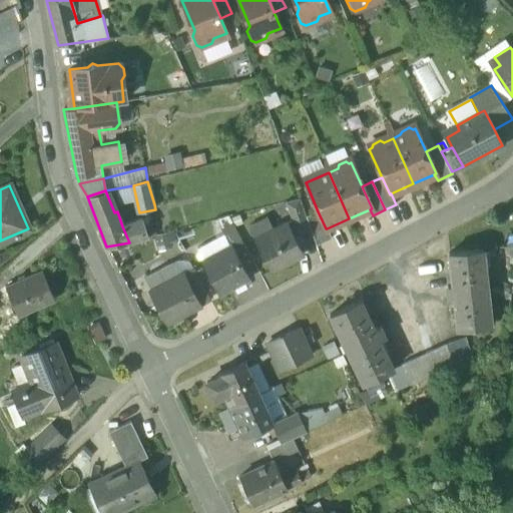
[(300,197),(285,201),(292,220),(288,222),(296,237),(311,229),(307,217),(300,197)]
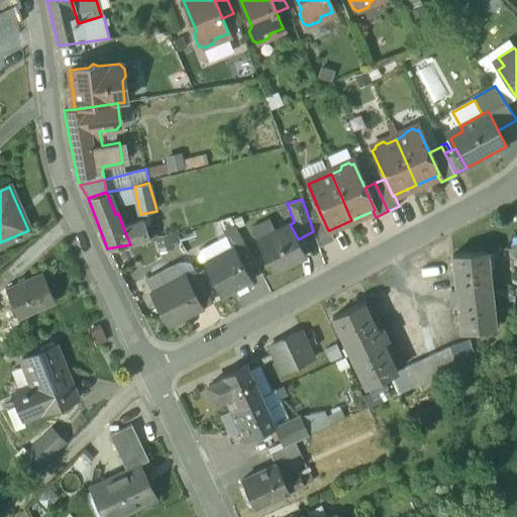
[(328,230),(320,213),(309,219),(313,231),(319,247),(334,241),(329,230),(328,230)]
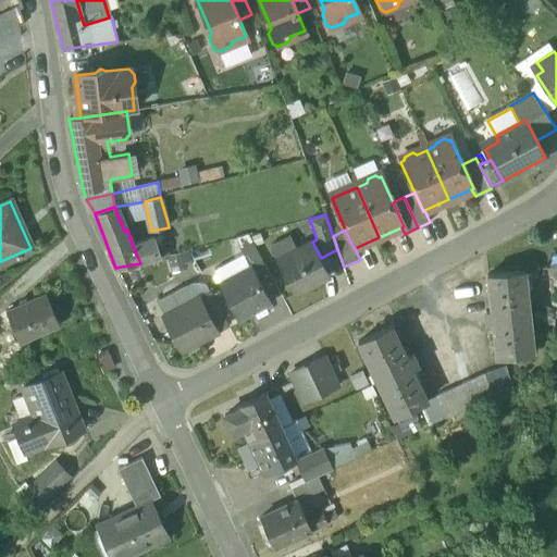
[(248,234),(236,238),(240,248),(252,242),(248,234)]
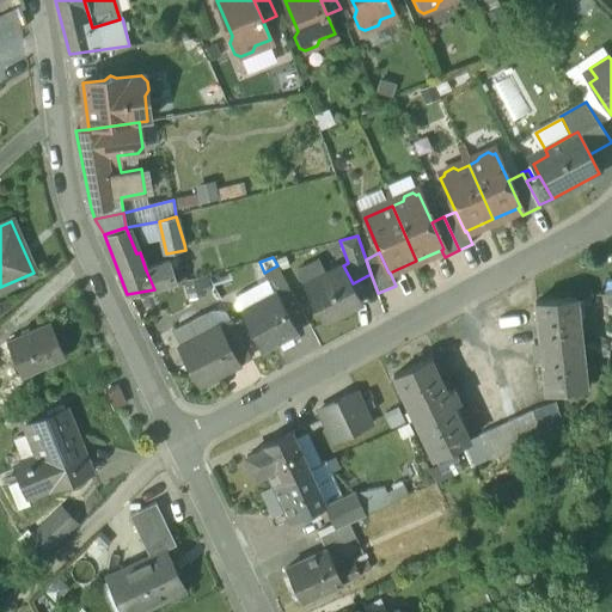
[(317,259),(297,270),(305,286),(325,274),(317,259)]
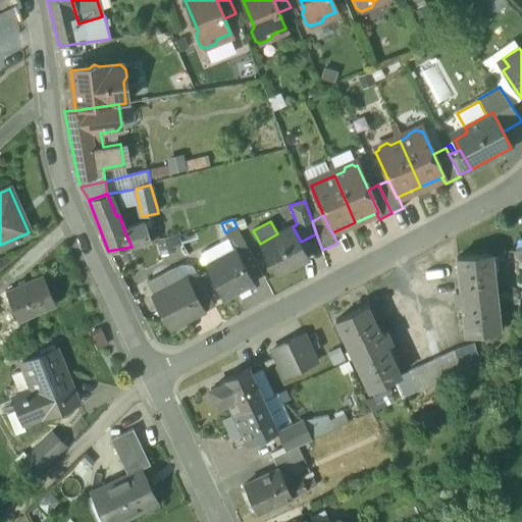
[(124,230),(132,247),(151,241),(145,223),(124,230)]
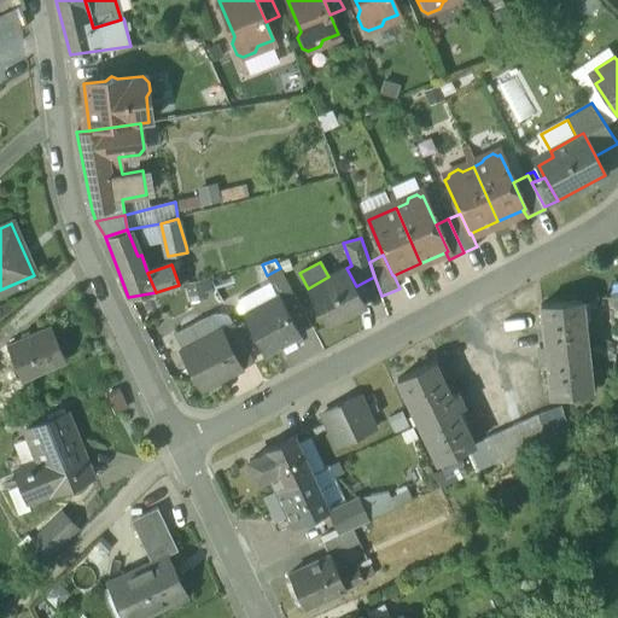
[(267,275),(278,296),(280,301),(281,301),(293,293),(280,268),(267,275)]
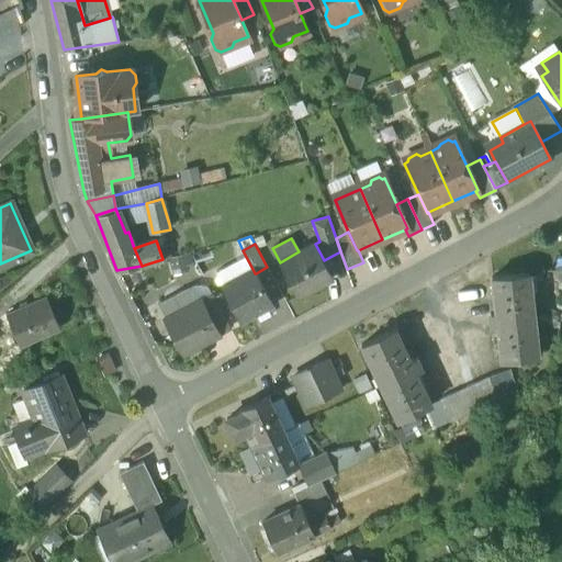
[(299,251),(280,262),(298,295),(333,277),(324,260),(315,244),(299,251)]
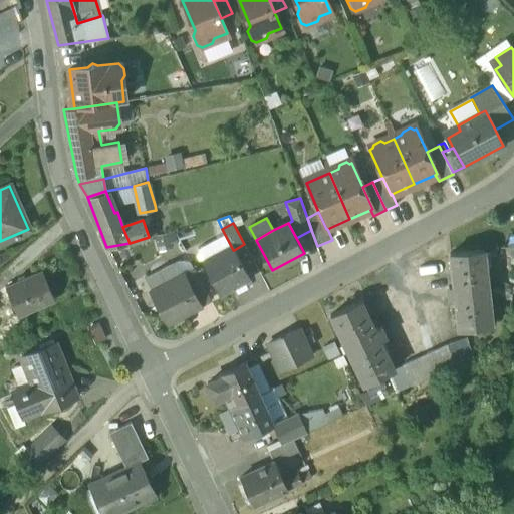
[(158,249),(179,247),(178,231),(157,233),(158,249)]
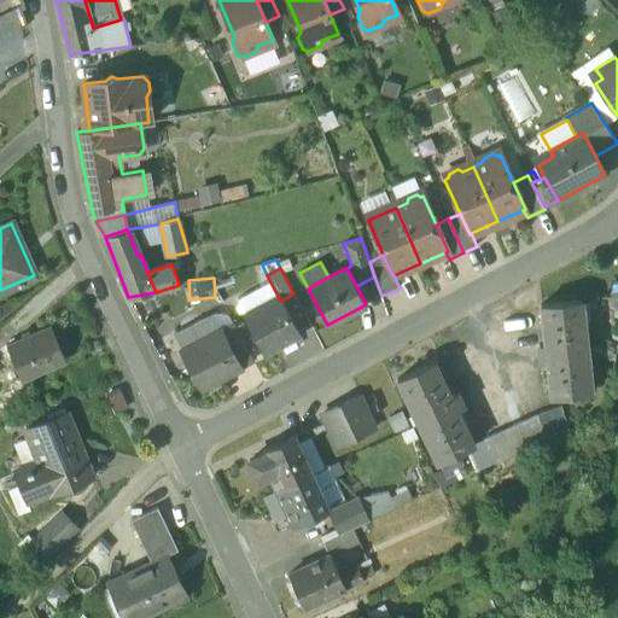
[(270,281),(238,298),(245,313),(278,296),(270,281)]
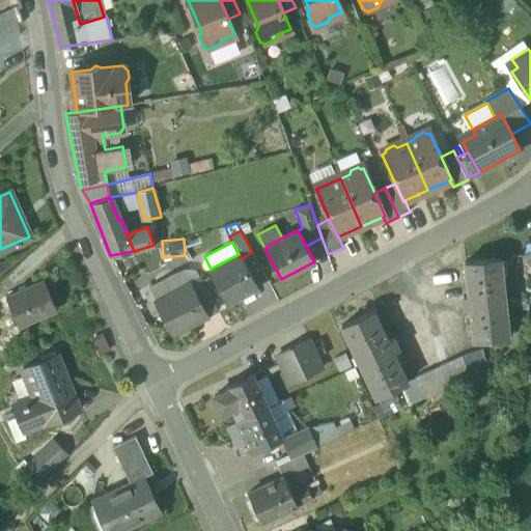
[(211,269),(210,270),(228,303),(257,287),(242,258),(241,258),(239,254),(211,269)]
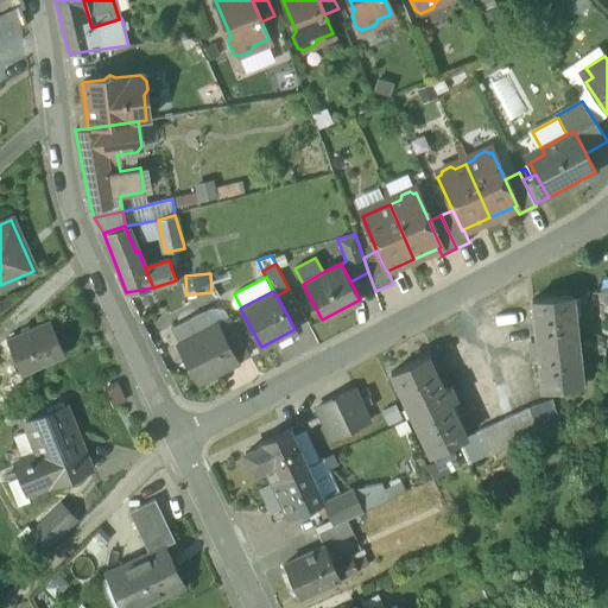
[(571,297),(532,302),(537,340),(531,340),(532,353),(538,353),(543,390),(581,385),(571,297)]
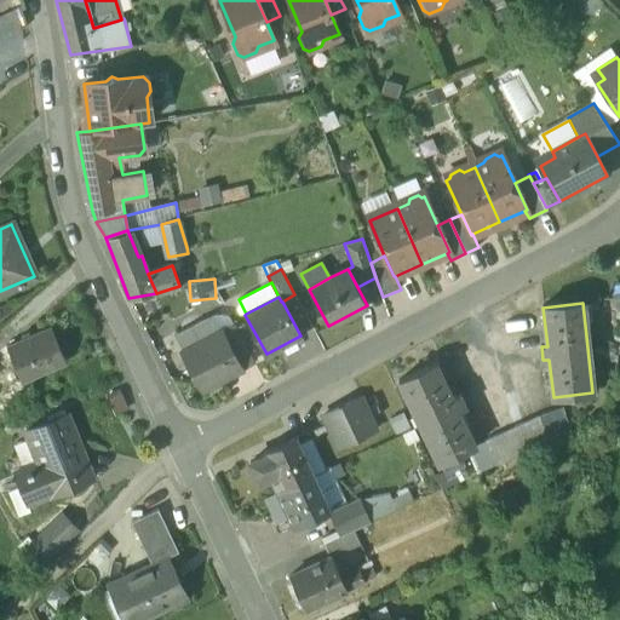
[(208,317),(173,336),(183,352),(217,334),(208,317)]
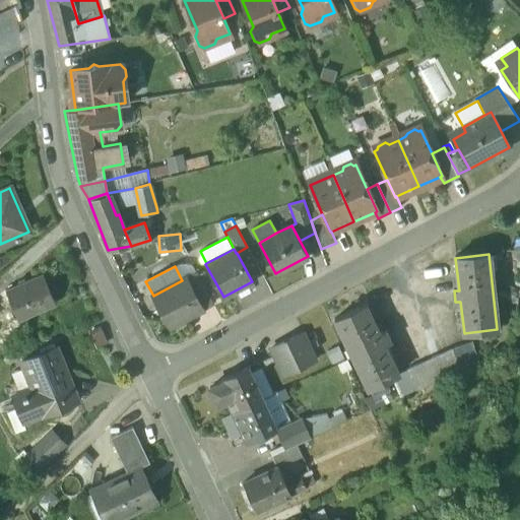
[(211,302),(196,272),(186,278),(201,308),(211,302)]
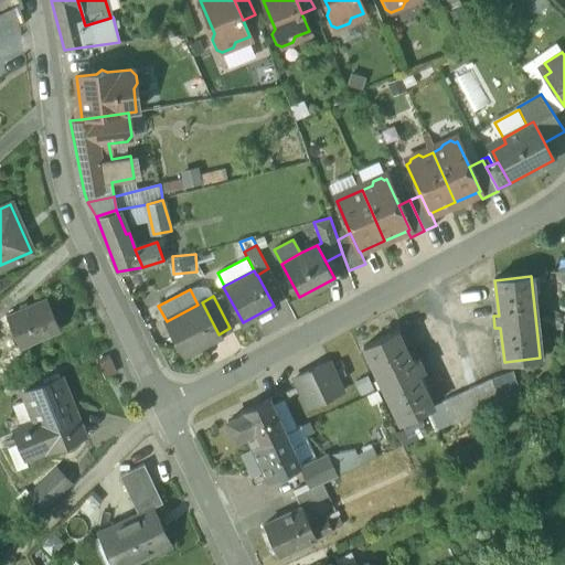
[(46,298),(6,316),(19,348),(61,331),(46,298)]
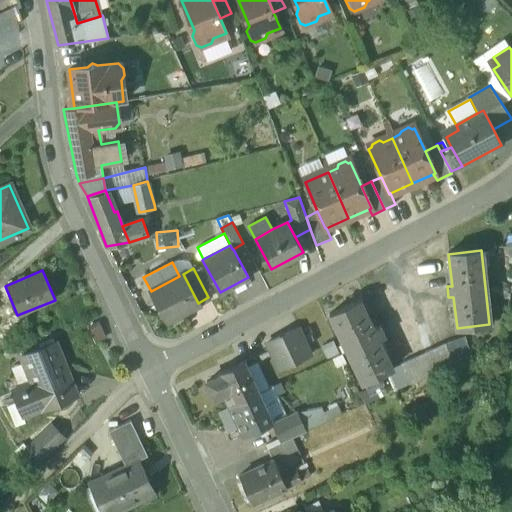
[(151,291),(150,291),(167,321),(199,304),(198,303),(183,274),(151,291)]
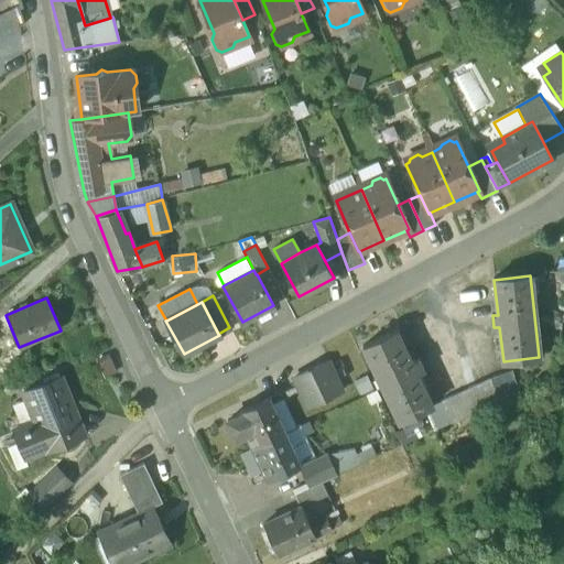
[(411,361),(396,331),(364,347),(400,421),(429,407),(432,404),(416,372),(421,370),(416,359),(411,361)]
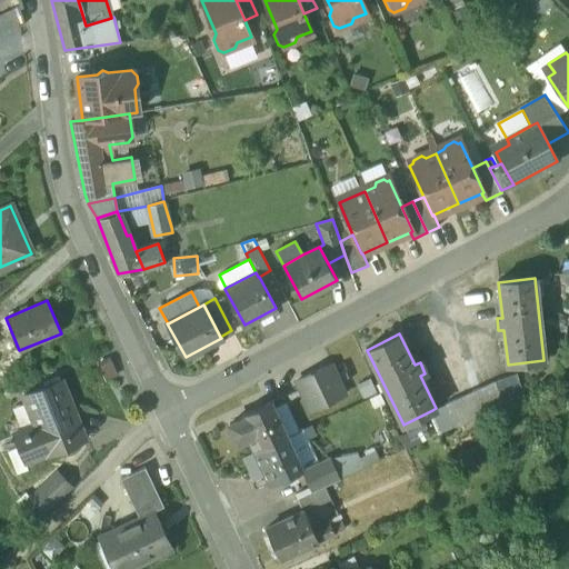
[(331,366),(297,381),(310,409),(343,393),(331,366)]
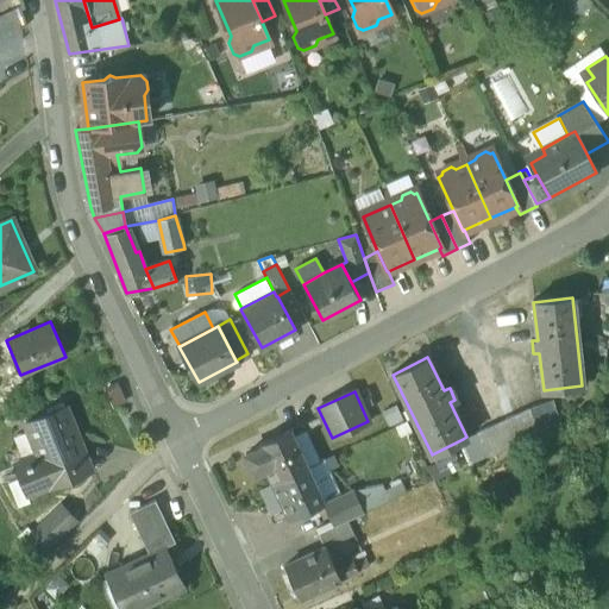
[(552,403),(463,439),(472,460),(562,425),(552,403)]
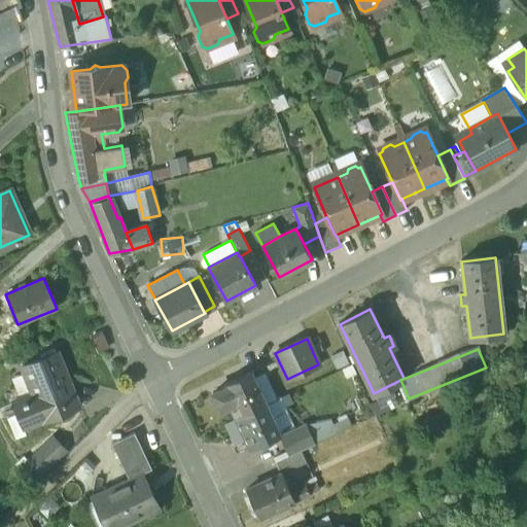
[(57,352),(23,366),(33,393),(13,400),(18,412),(24,427),(26,427),(78,406),(57,352)]
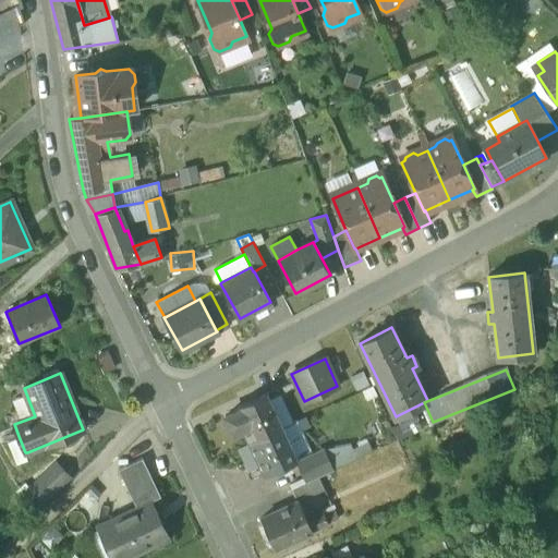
[(266,396),(234,410),(235,412),(226,416),(232,432),(242,427),(249,441),(280,427),(266,396)]
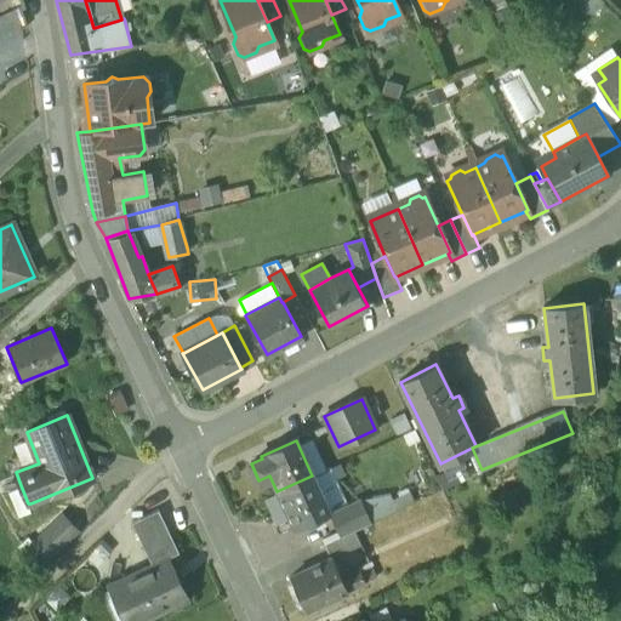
[(277,491),(277,493),(294,529),(331,512),(334,511),(332,508),(329,510),(313,476),(277,491)]
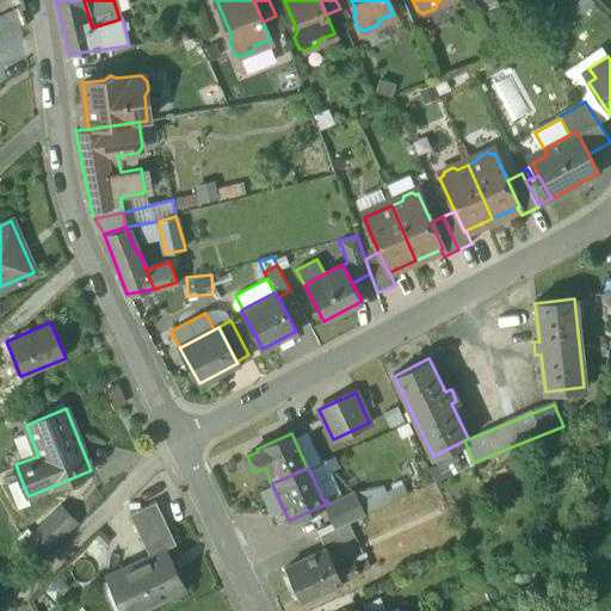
[(28,495),(20,477),(10,482),(19,507),(32,501),(30,495),(28,495)]
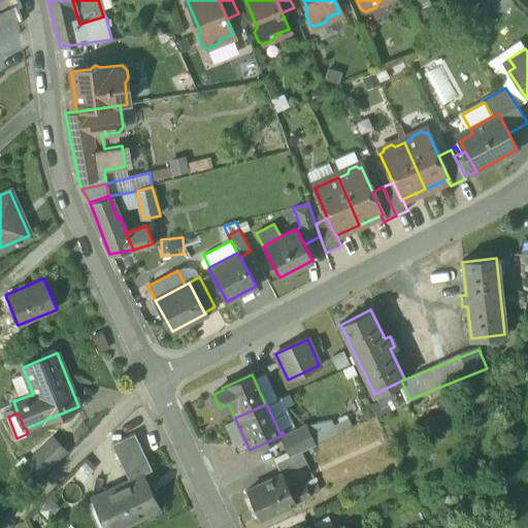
[(284,434),(282,435),(291,456),(314,446),(303,425),(284,434)]
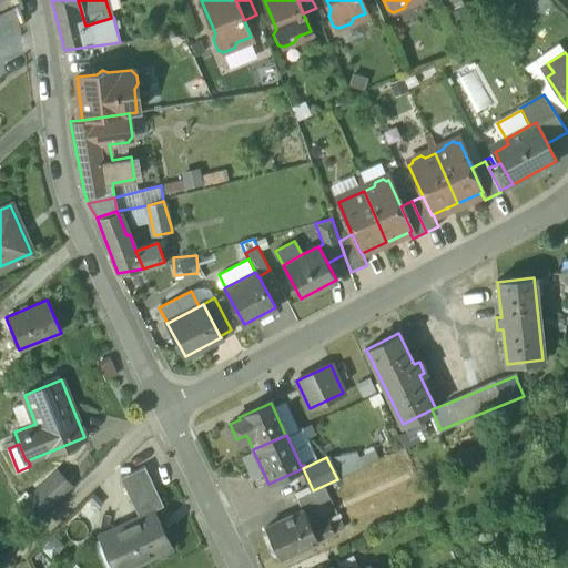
[(144,466),(120,477),(121,478),(132,503),(156,492),(145,467),(145,466),(144,466)]
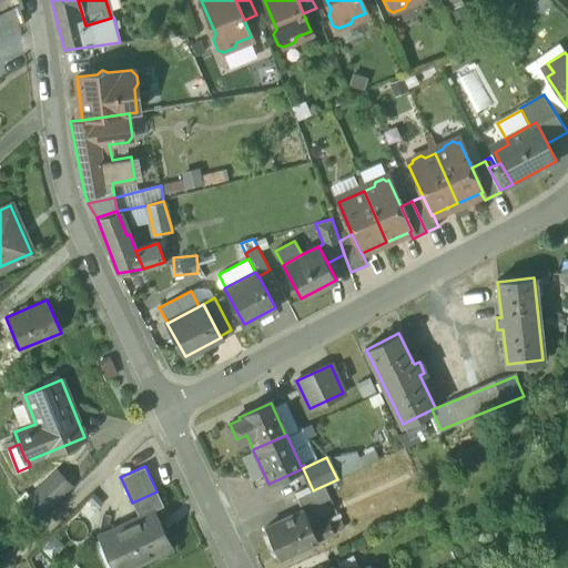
[(57,472),(31,496),(43,509),(69,485),(57,472)]
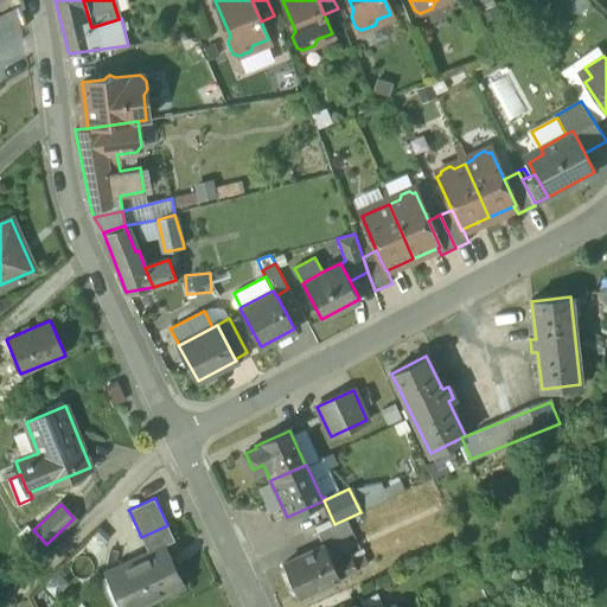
[(345,521),(318,534),(324,545),(351,532),(345,521)]
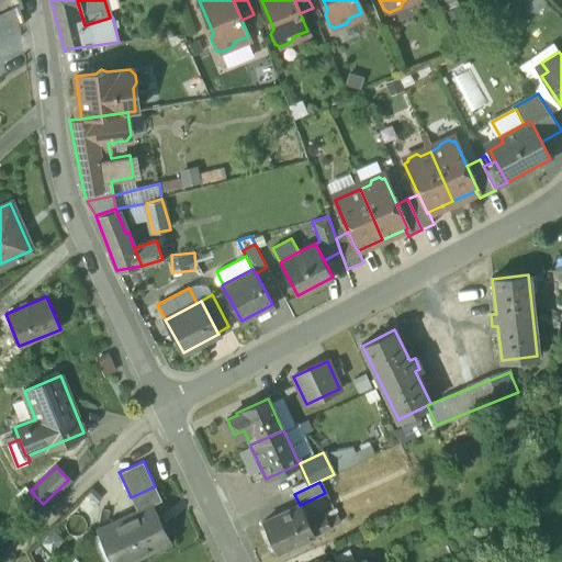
[(155,486),(131,497),(136,509),(137,510),(152,504),(153,504),(161,499),(155,486)]
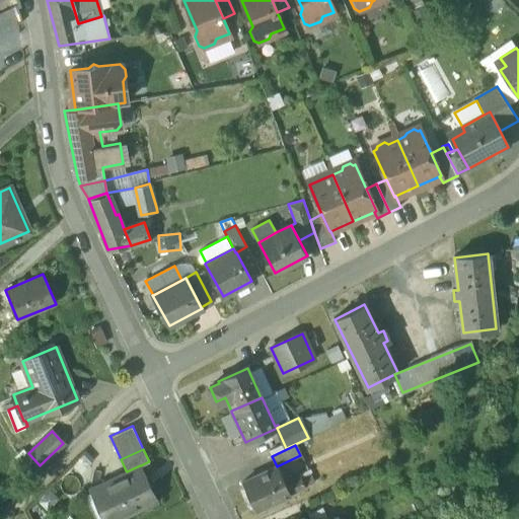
[(127,471),(95,487),(94,487),(108,518),(118,518),(156,501),(157,501),(141,465),(140,465),(127,471)]
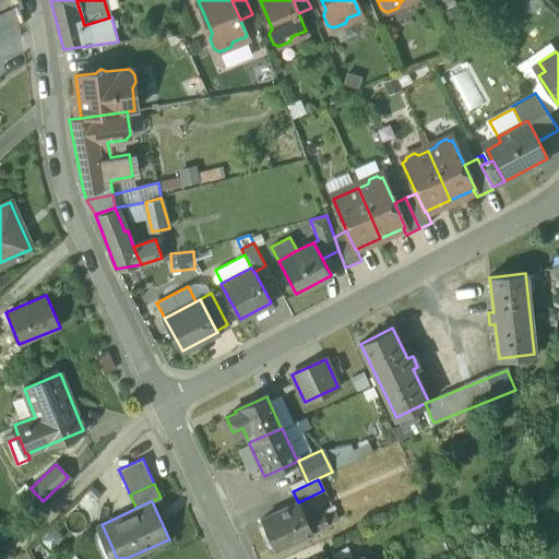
[(298,502),(261,519),(275,550),(313,533),(312,532),(307,521),(298,502)]
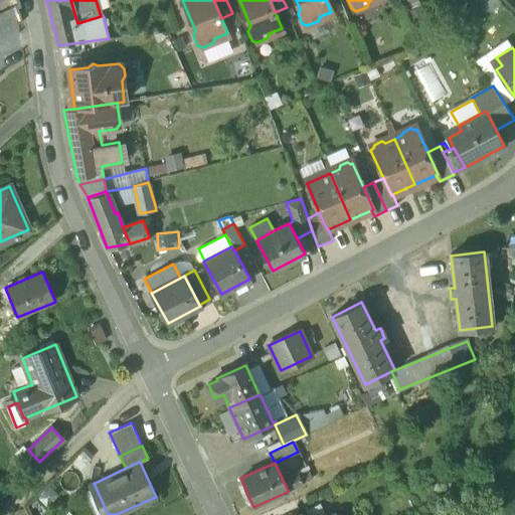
[(82,473),(74,465),(65,473),(73,481),(82,473)]
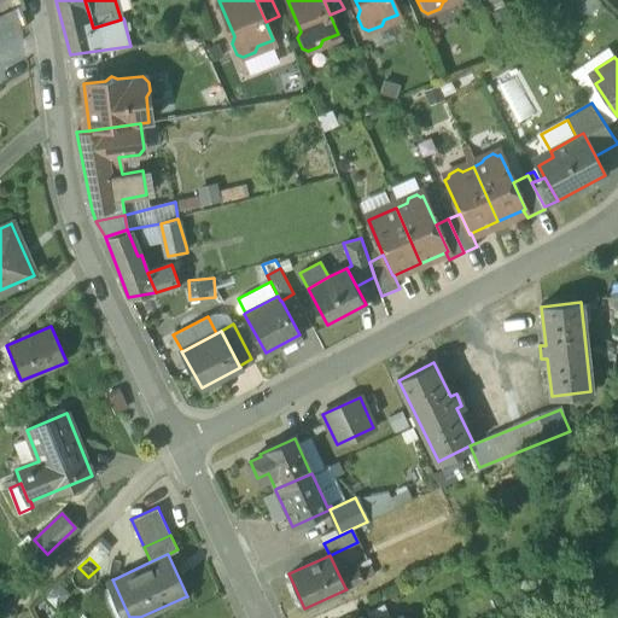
[(357,567),(339,576),(345,588),(363,579),(357,567)]
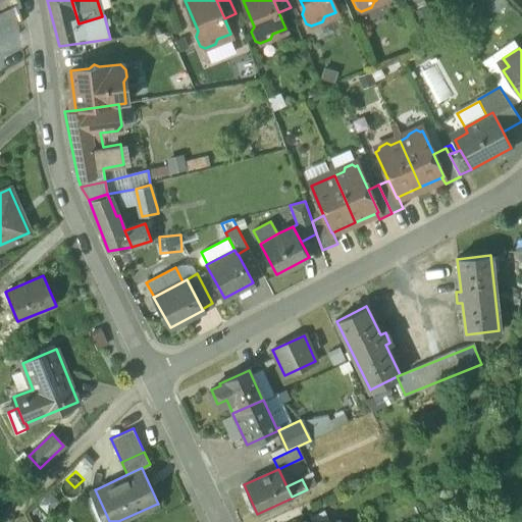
[(65,482),(57,491),(65,500),(74,491),(65,482)]
